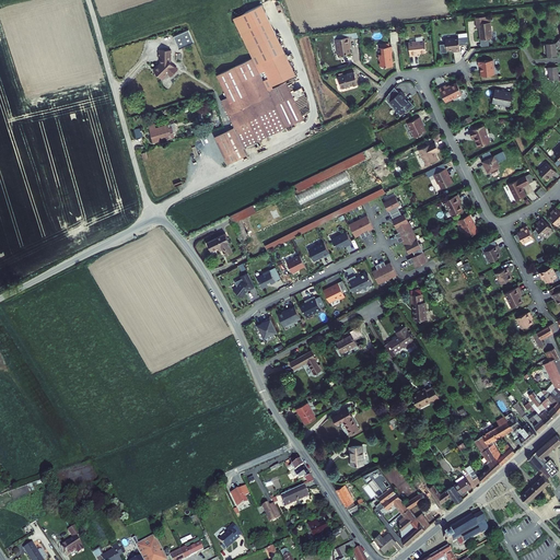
[(240,30),(246,44),(275,30),(268,15),(240,30)]
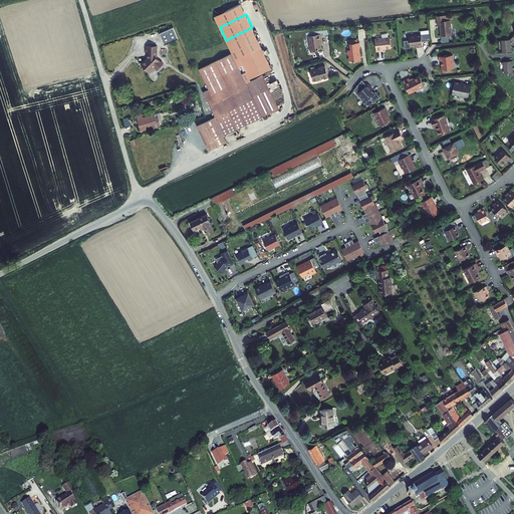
[(435,16),(436,21),(436,25),(438,25),(439,36),(451,35),(449,20),(448,20),(448,15),(435,16)]
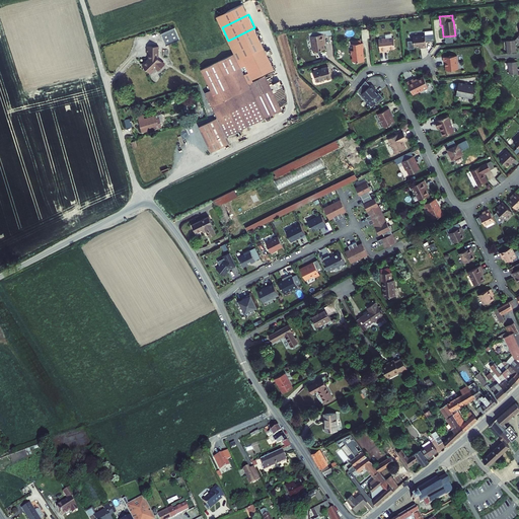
[(518,43),(518,24),(518,25),(518,31),(518,33),(514,40),(506,41),(507,52),(515,52),(515,45),(516,44),(517,42),(518,43)]
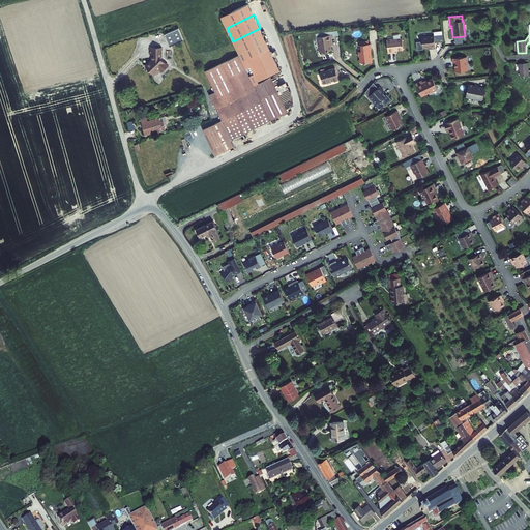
[(183,40),(178,28),(164,34),(169,46),(183,40)]
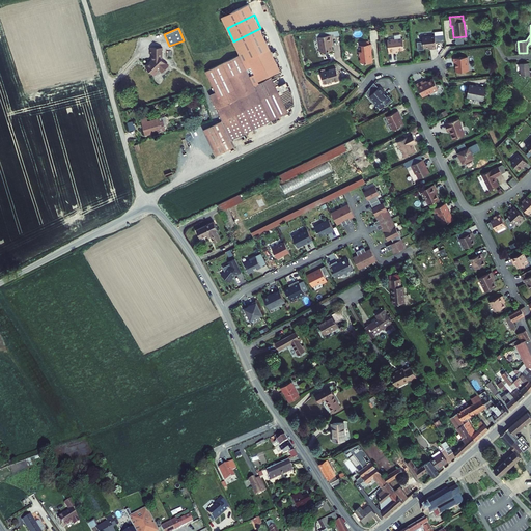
[(271,50),(260,28),(233,42),(240,53),(247,67),(252,64),(250,60),(271,50)]
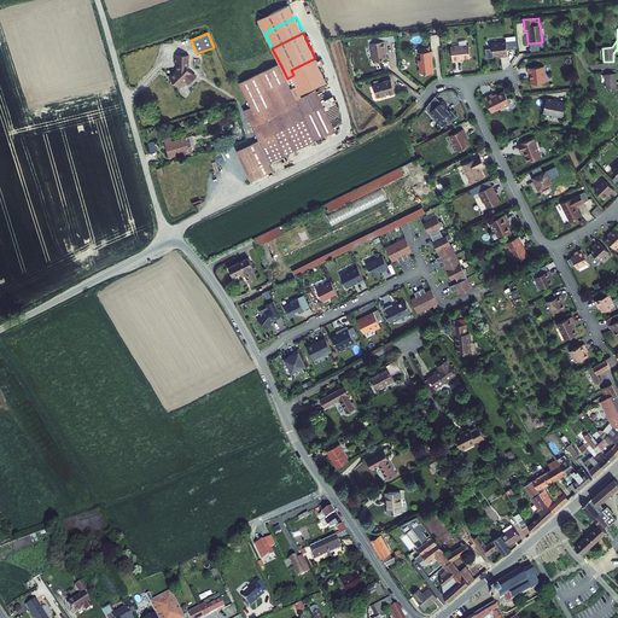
[(441,47),(439,35),(430,36),(432,48),(441,47)]
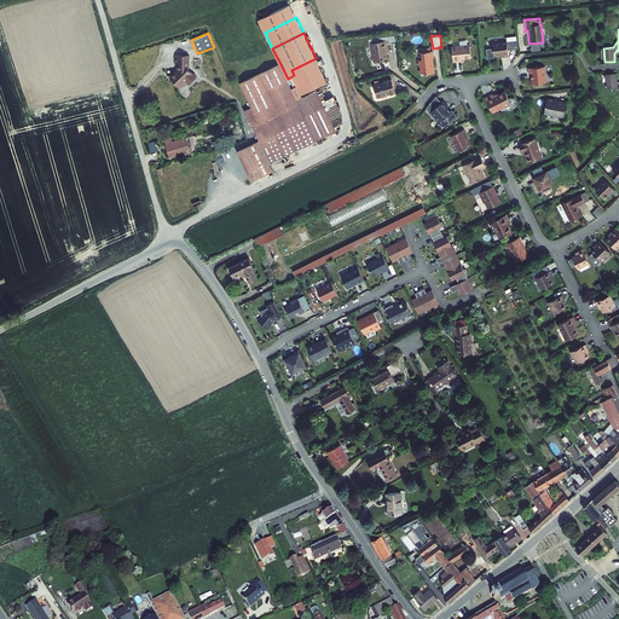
[(505,41),(508,55),(515,55),(513,38),(504,38),(504,41),(505,41)]
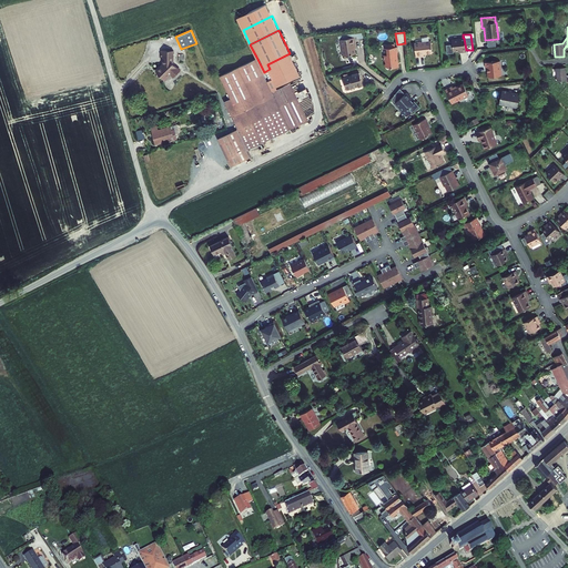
[(353,38),(340,39),(342,56),(354,54),(353,46),(354,44),(353,38)]
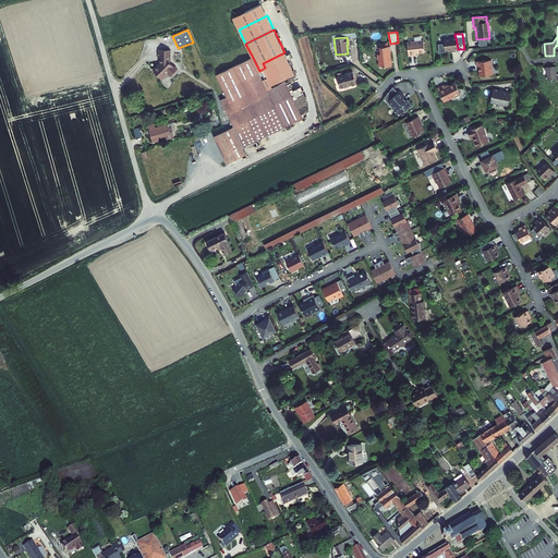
[(455,37),(444,38),(445,50),(452,50),(452,51),(458,50),(458,49),(456,37),(455,37)]
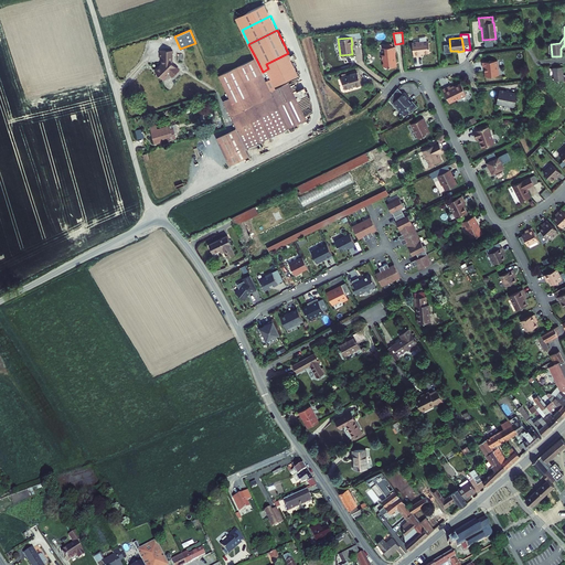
[(414,42),(411,43),(413,56),(420,56),(419,54),(428,53),(427,41),(418,42),(417,40),(414,41),(414,42)]
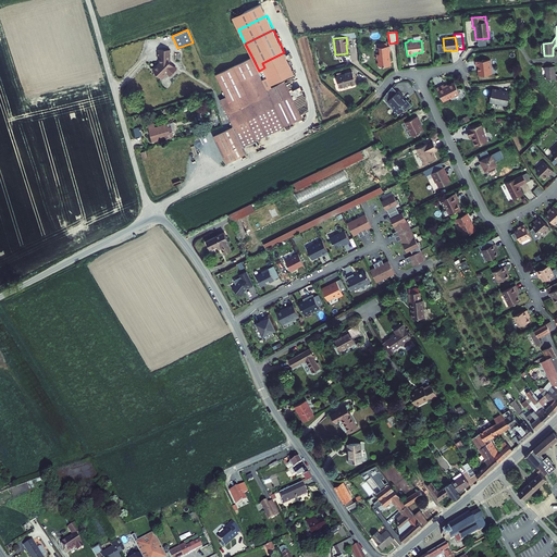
[(390,47),(381,48),(381,53),(376,53),(378,58),(380,62),(378,62),(378,66),(379,67),(383,67),(383,65),(390,65),(388,53),(390,53),(390,47)]
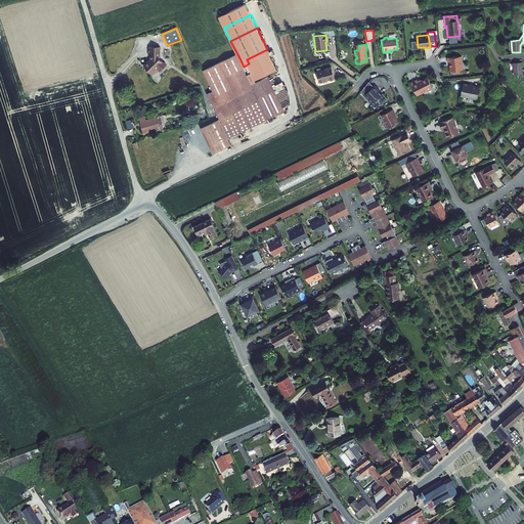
[(158,46),(146,47),(146,54),(148,54),(148,57),(141,64),(149,73),(156,68),(159,71),(165,64),(158,57),(158,46)]
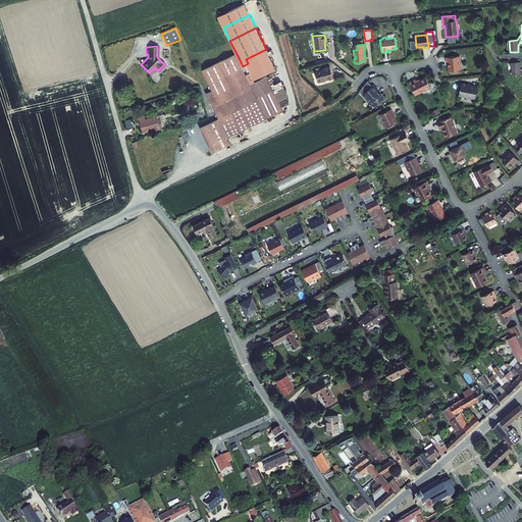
[(276,69),(266,49),(246,59),(248,63),(256,80),(268,73),(276,69)]
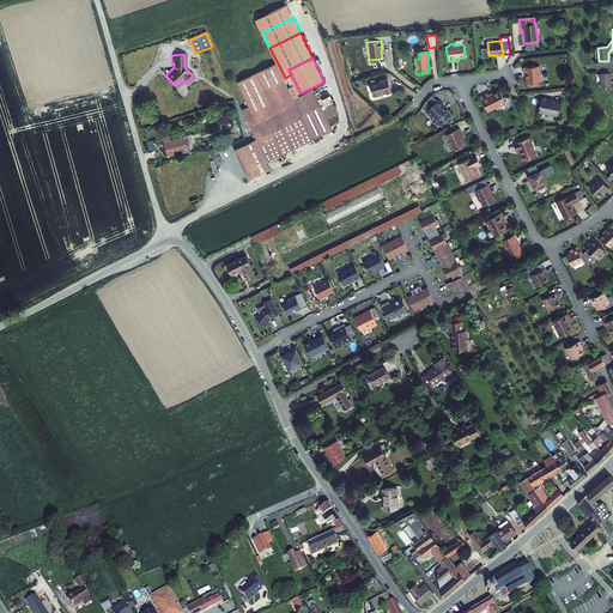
[(277,61),(236,82),(248,105),(242,109),(256,138),(267,161),(334,127),(315,86),(301,93),(293,97),(285,78),(277,61)]
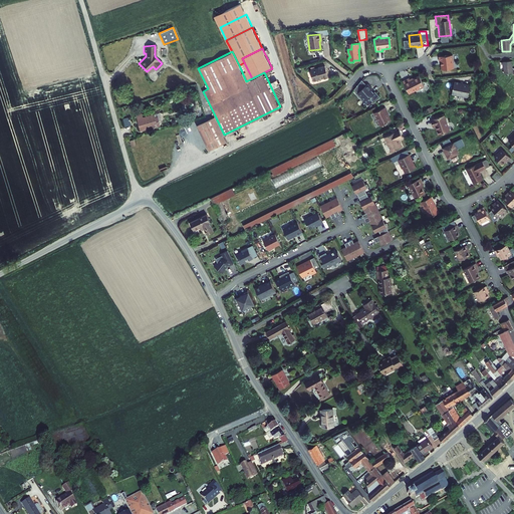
[(451,58),(437,59),(437,65),(440,64),(441,72),(452,71),(451,58)]
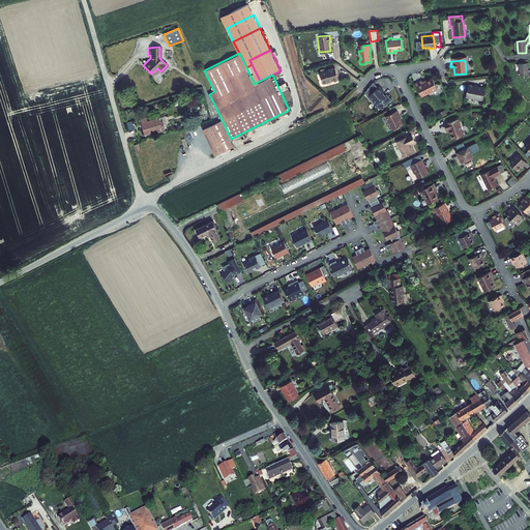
[(529,70),(528,70),(527,63),(518,63),(519,76),(528,75),(529,76),(529,70)]
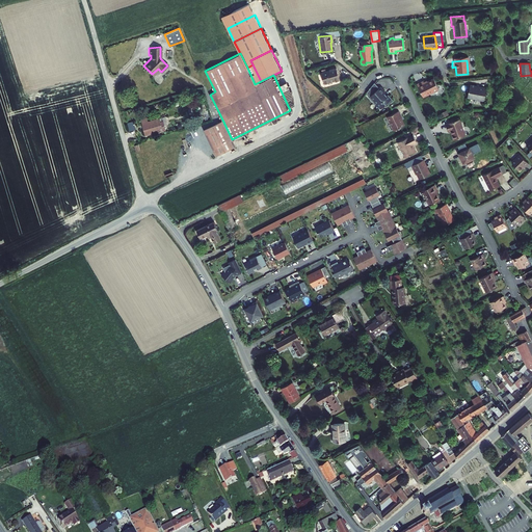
[(331,69),(323,72),(326,81),(337,78),(337,79),(342,78),(339,65),(331,68),(331,69)]
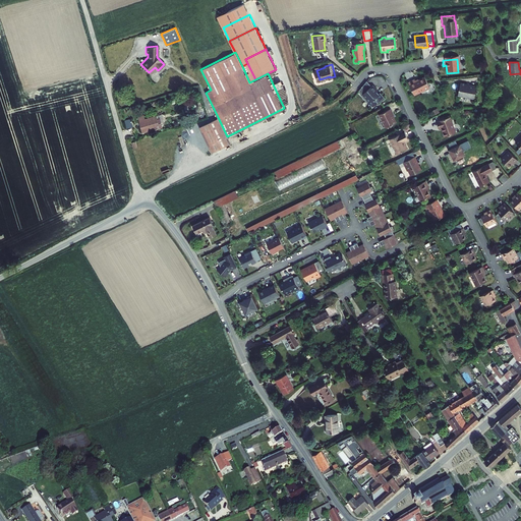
[(413,78),(407,81),(413,94),(428,87),(423,75),(414,80),(413,78)]
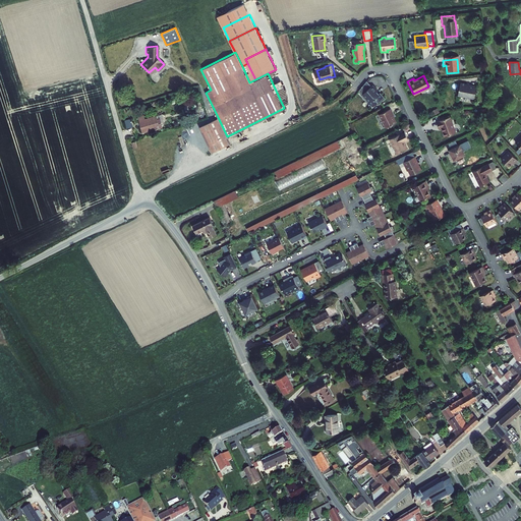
[(275,81),(280,92),(284,90),(288,88),(283,77),(275,81)]
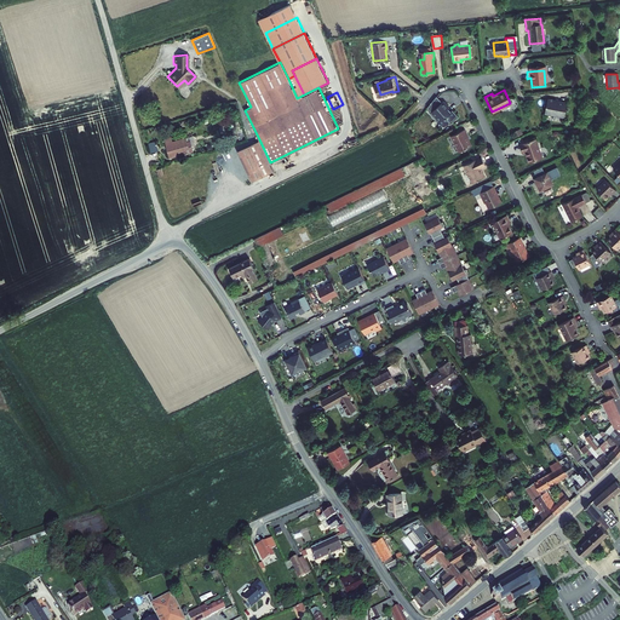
[(441,102),(435,95),(426,107),(430,110),(429,112),(436,120),(437,119),(442,125),(449,119),(452,121),(457,115),(452,109),(451,110),(447,107),(448,107),(442,101),(441,102)]
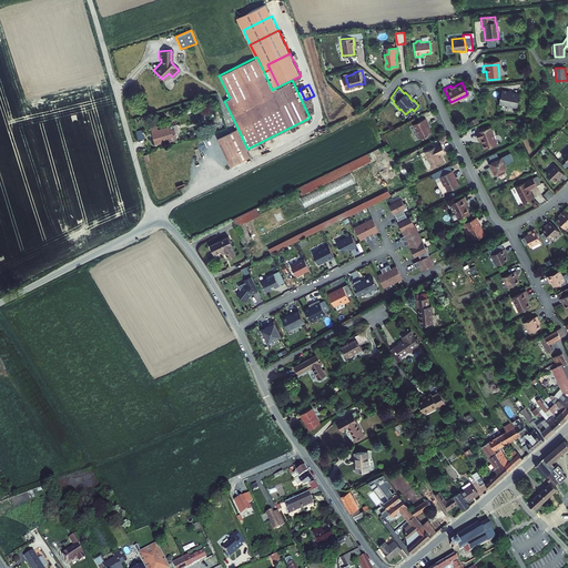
[(516,93),(498,89),(495,103),(513,107),(516,93)]
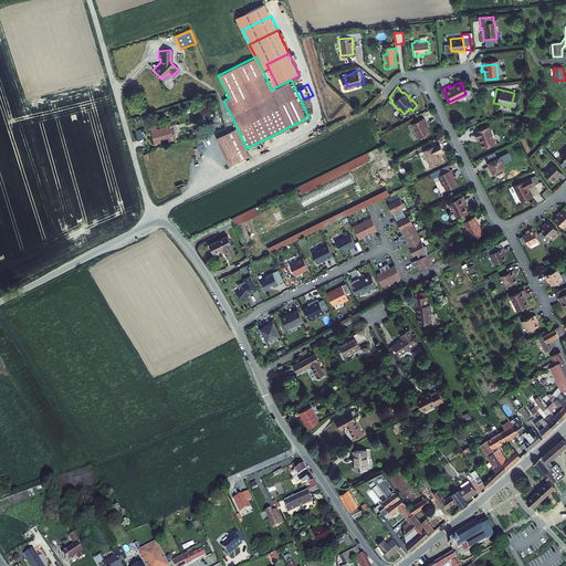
[(423,117),(411,123),(416,132),(429,130),(428,127),(426,127),(425,125),(427,124),(423,117)]
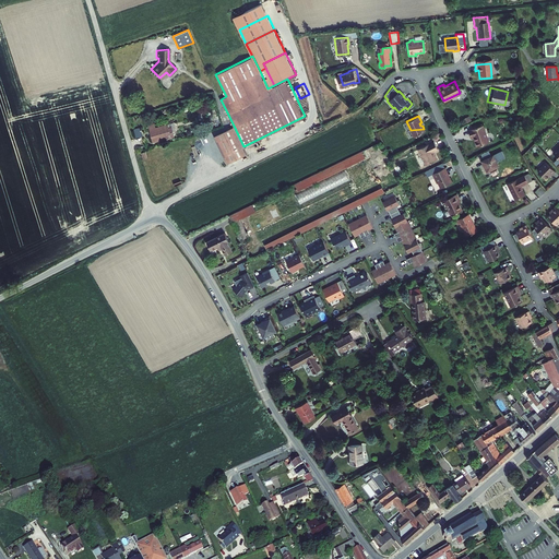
[(488,142),(482,125),(467,129),(471,138),(473,137),(476,146),(488,142)]
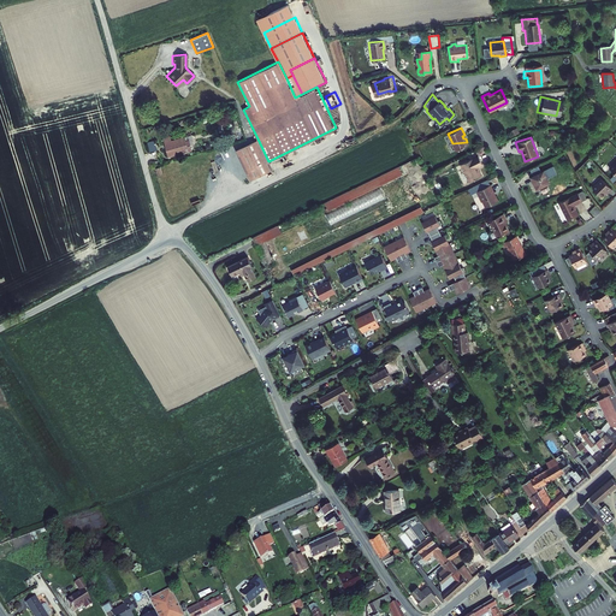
[(187,138),(163,146),(165,155),(187,148),(189,146),(187,138)]
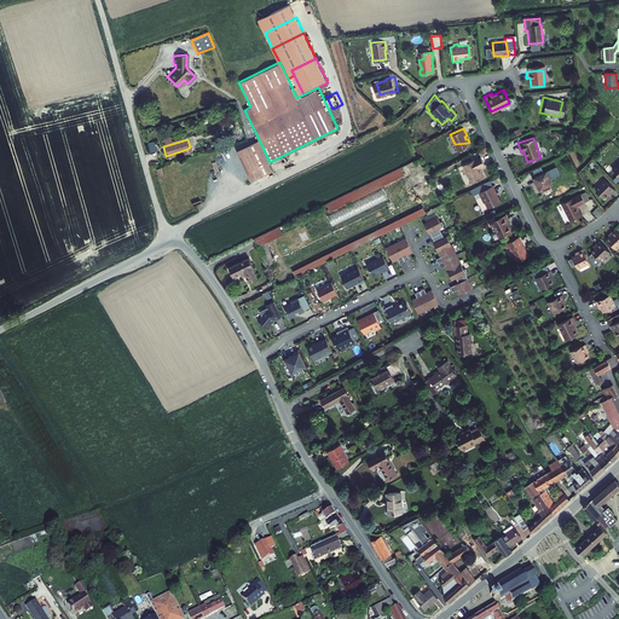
[(237,150),(252,180),(273,169),(270,162),(259,139),(237,150)]
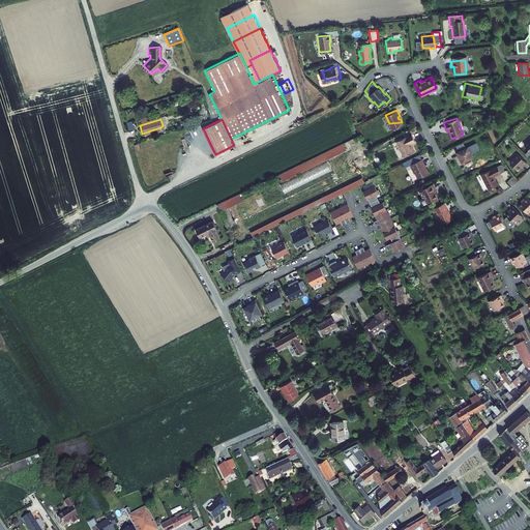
[(411,134),(395,141),(403,155),(413,149),(410,142),(414,141),(411,134)]
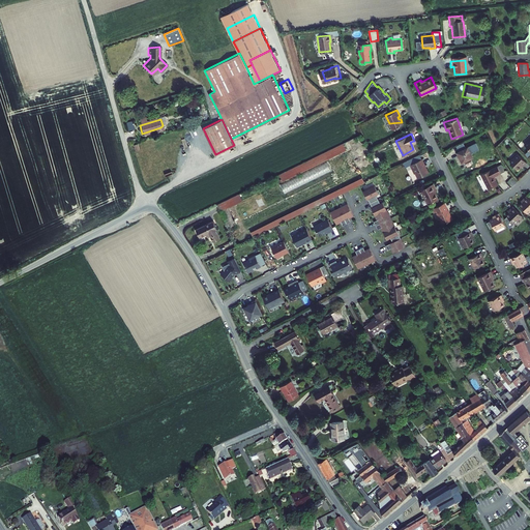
[(341,143),(275,175),(278,181),(344,149),(341,143)]
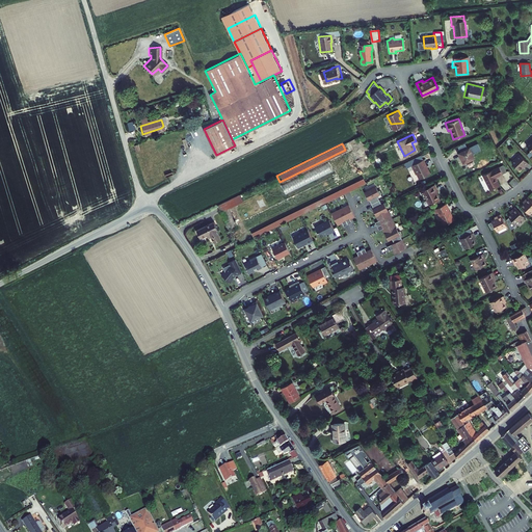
[(462,143),(457,145),(459,151),(458,151),(460,154),(459,155),(463,163),(466,162),(467,164),(472,161),(471,160),(473,158),(468,148),(466,149),(462,143)]
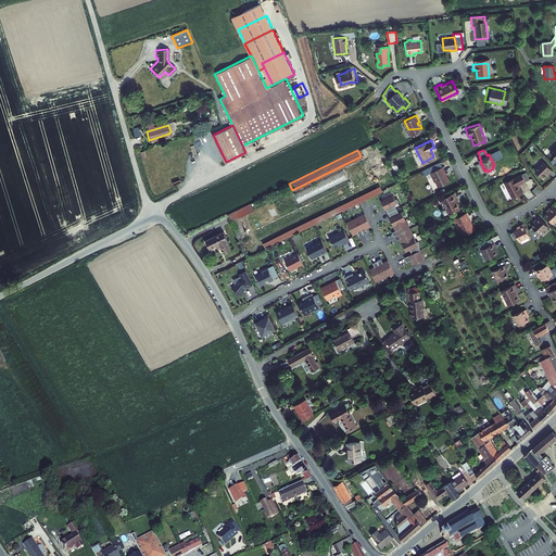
[(366,160),(295,192),(300,200),(370,168),(366,160)]
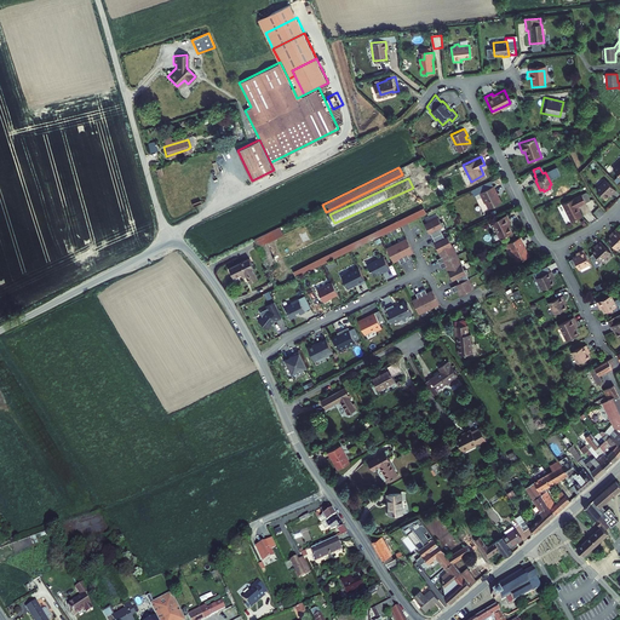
[(610,193),(614,190),(604,179),(595,189),(603,197),(609,191),(610,193)]
